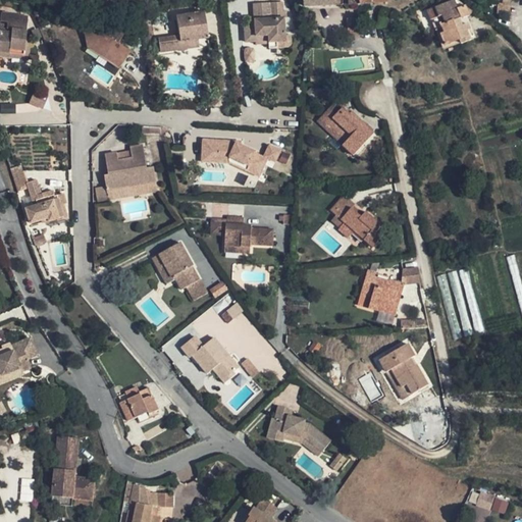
[(456,0),(438,7),(441,14),(465,6),(458,0),(456,0)]
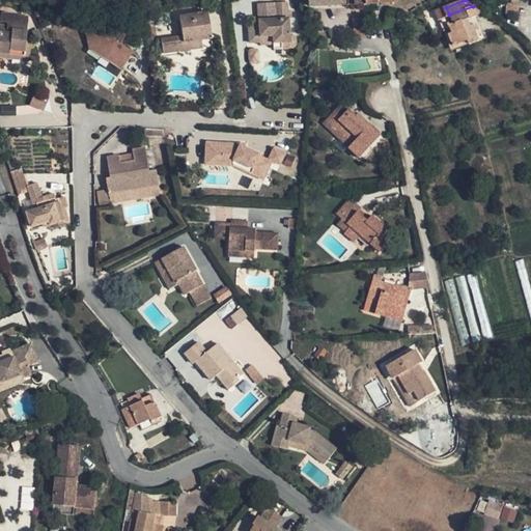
[(516,15),(518,0),(512,0),(512,3),(507,3),(506,14),(516,15)]
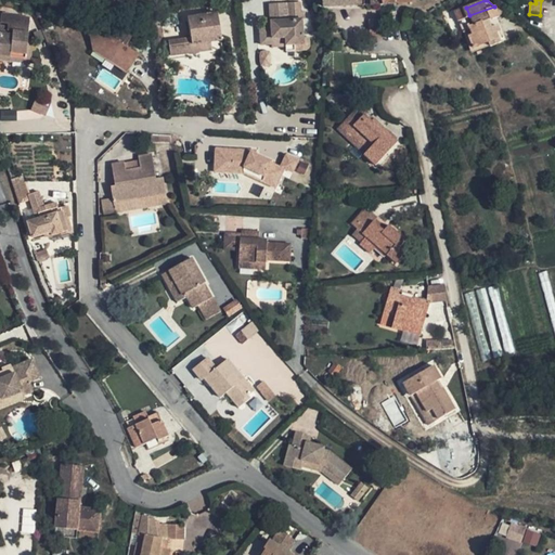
[(289,1),(272,3),(273,20),(269,20),(269,25),(261,26),(263,43),(274,42),(274,38),(286,36),(287,41),(287,44),(306,43),(306,49),(310,48),(311,48),(311,47),(312,46),(312,43),(311,36),(306,36),(304,17),(292,18),(289,1)]
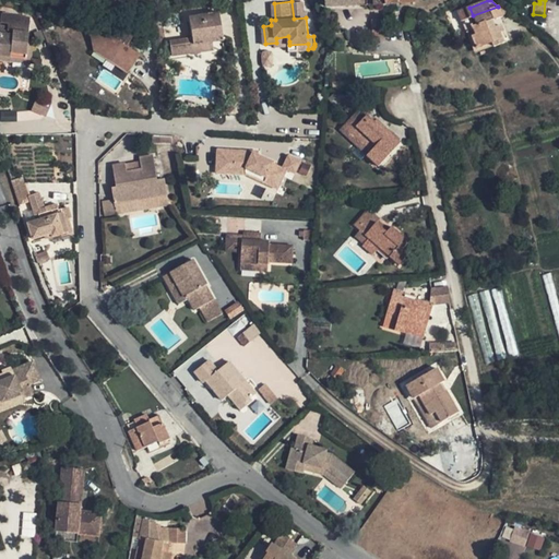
[(498,7),(473,15),(474,18),(476,26),(491,21),(500,18),(502,16),(498,7)]
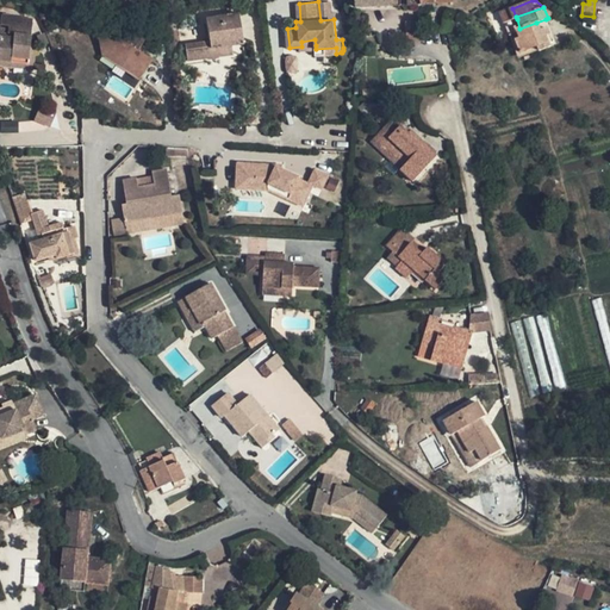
[(516,17),(512,8),(499,12),(508,35),(512,33),(517,31),(514,22),(517,19),(516,17)]
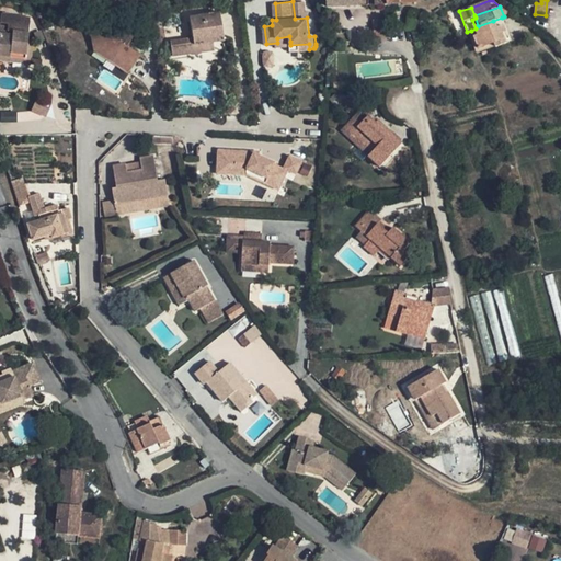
[(171,39),(173,56),(209,50),(209,43),(215,42),(226,39),(221,11),(191,15),(194,36),(171,39)]
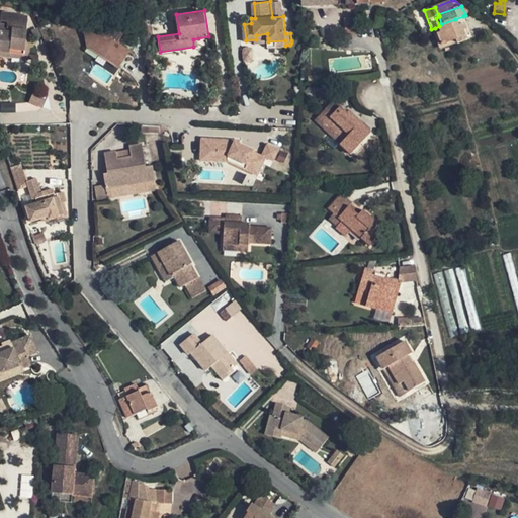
[(9,20),(23,22),(24,15),(3,12),(2,20),(9,20)]
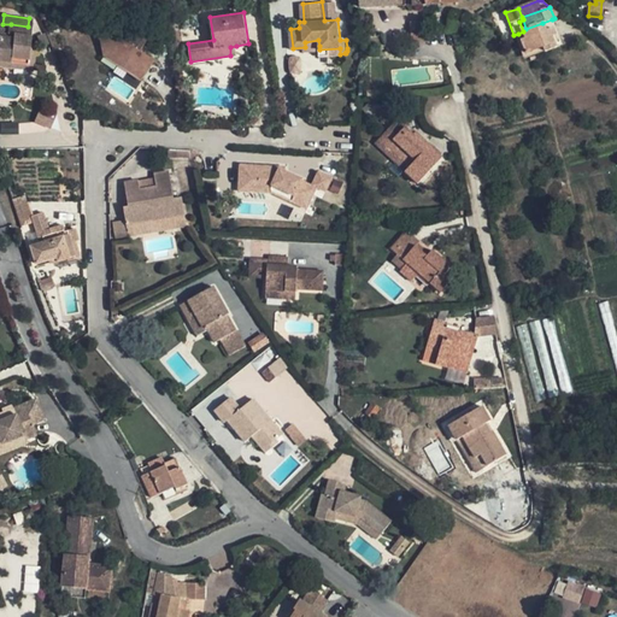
[(427,21),(411,22),(411,30),(428,29),(427,21)]
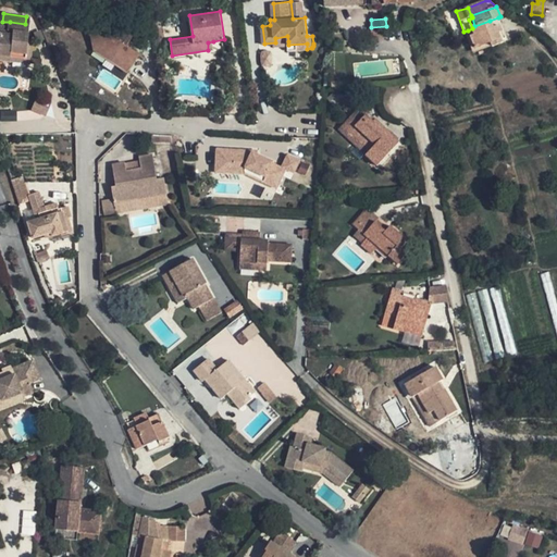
[(505,45),(498,28),(494,29),(490,21),(474,26),(475,27),(472,28),(468,31),(477,50),(491,45),(493,49),(505,45)]
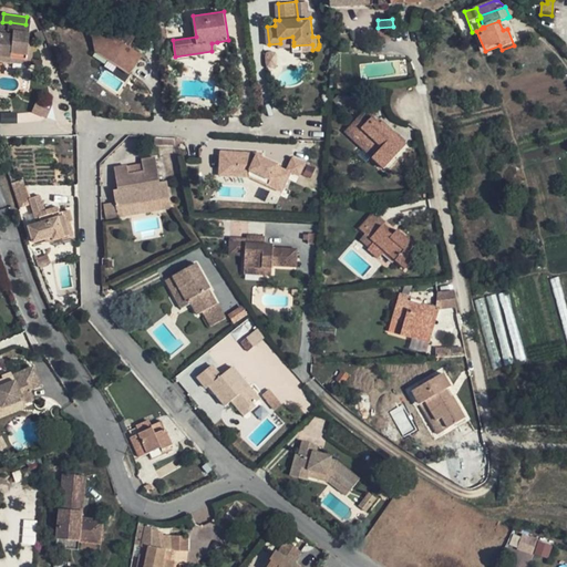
[(26,24),(10,22),(9,30),(14,31),(24,32),(26,24)]
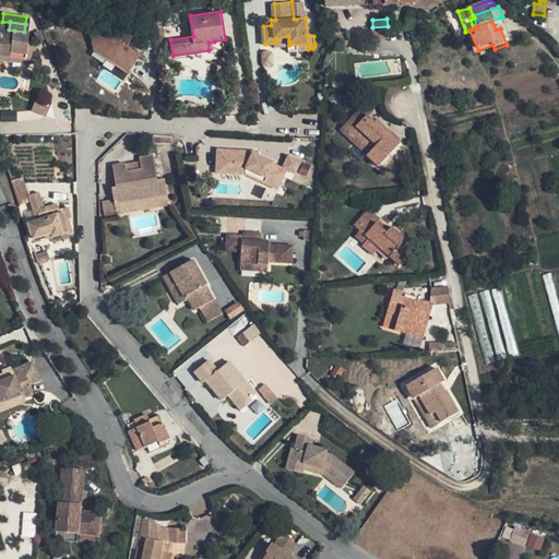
[(128,23),(119,37),(130,45),(139,31),(128,23)]
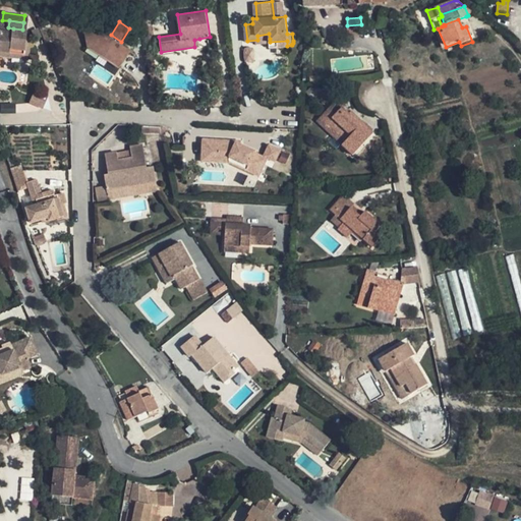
[(361,24),(347,25),(348,35),(361,34),(361,24)]
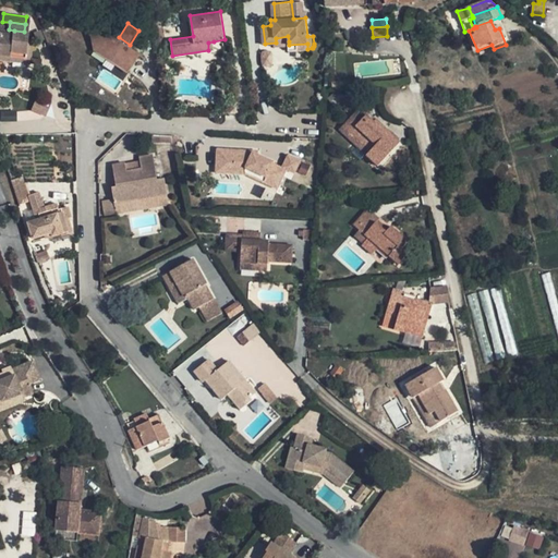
[(0,33),(0,55),(26,59),(28,47),(28,41),(29,33),(24,32),(14,31),(14,35),(0,33)]
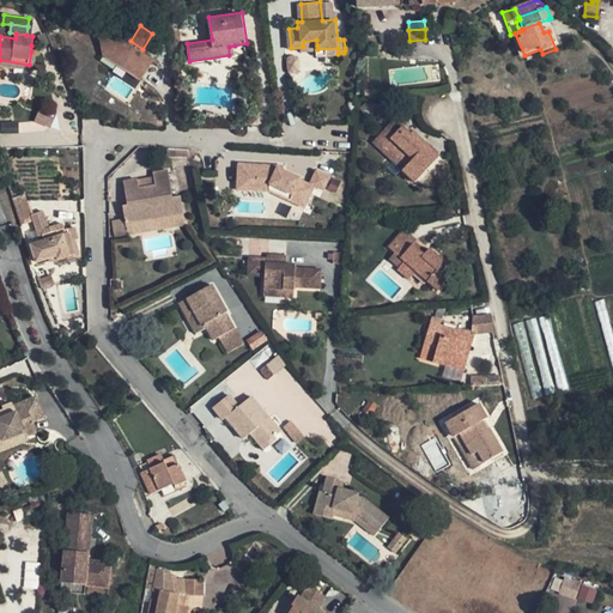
[(147,72),(153,61),(140,52),(128,43),(117,37),(101,41),(98,41),(101,54),(104,58),(140,82),(147,72)]
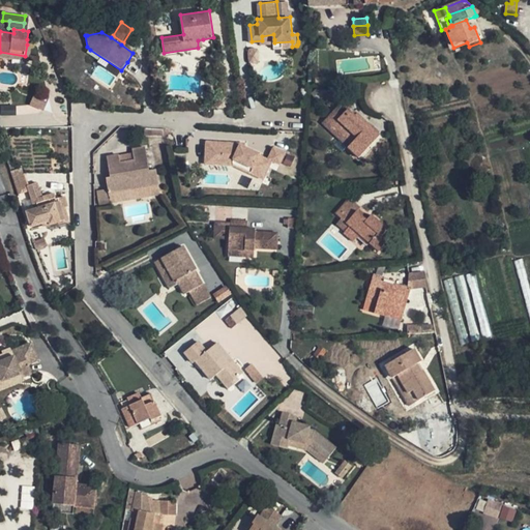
[(111,37),(121,45),(123,42),(113,35),(111,37)]
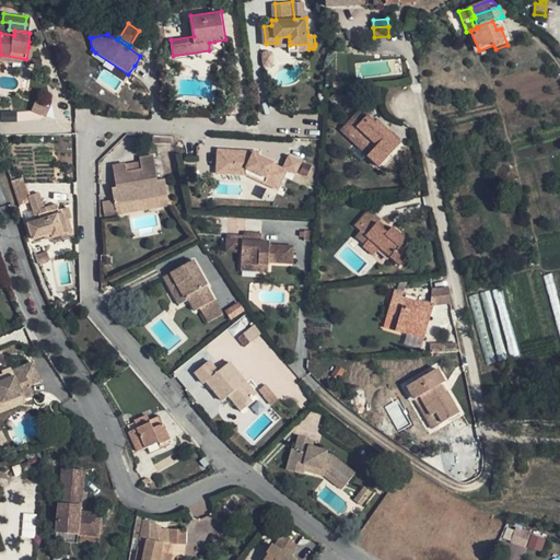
[(0,60),(26,65),(26,59),(0,55),(0,60)]
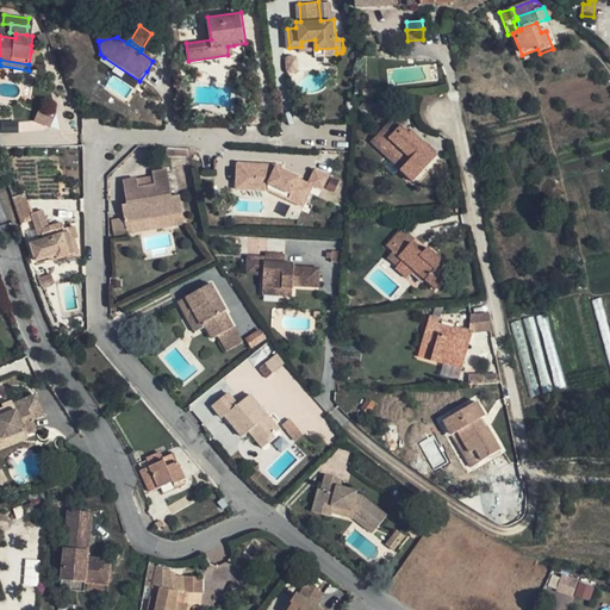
[(55,112),(41,106),(35,120),(48,126),(55,112)]
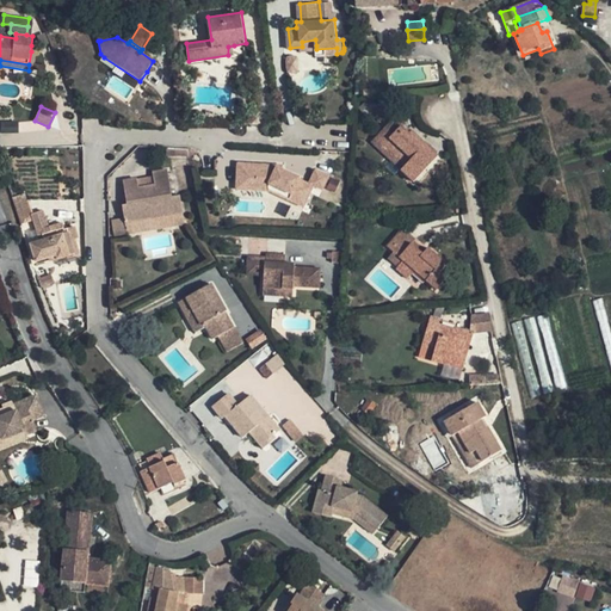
[(394,119),(376,140),(418,180),(439,159),(424,143),(421,147),(409,136),(394,119)]
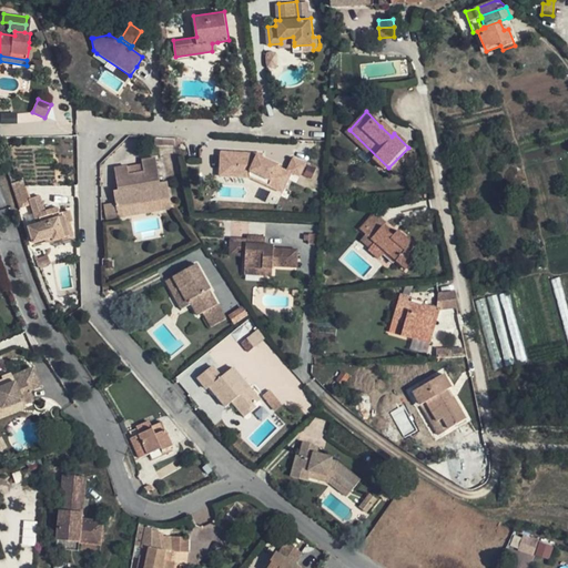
[(392,137),(394,133),(384,123),(381,127),(392,137)]
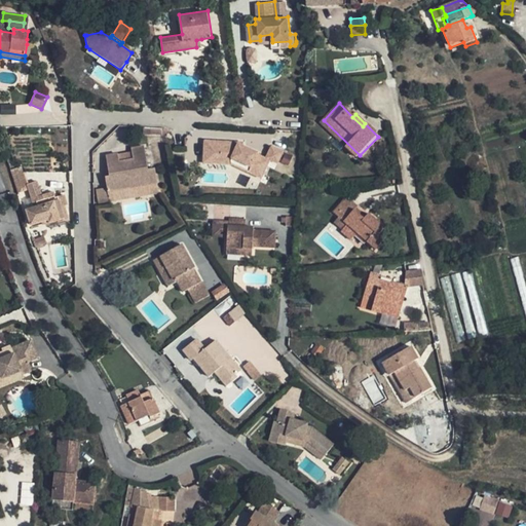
[(360,155),(324,120),(320,124),(355,159),(360,155)]
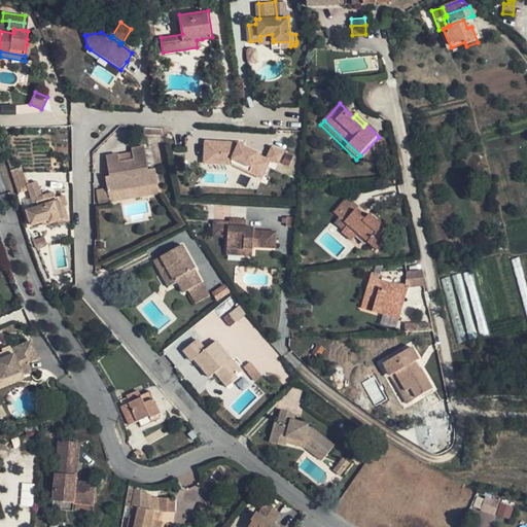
[(243,148),(231,143),(205,141),(204,161),(235,163),(236,162),(250,168),(250,170),(264,175),(270,162),(278,166),(283,153),(272,148),(267,160),(257,155),(258,154),(243,148)]
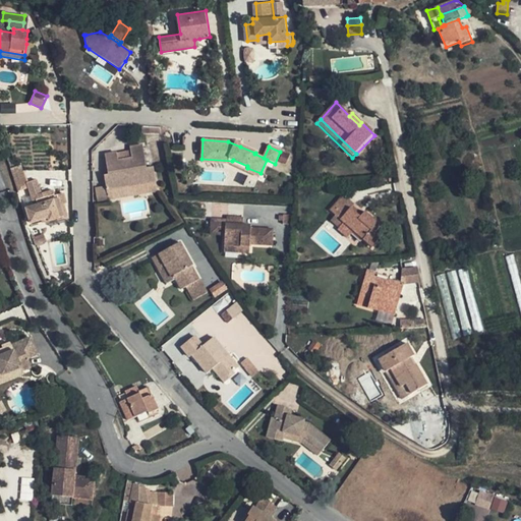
[(115,155),(104,157),(108,177),(103,178),(105,189),(106,193),(156,183),(153,169),(147,170),(141,148),(128,150),(128,153),(130,161),(117,163),(116,156),(115,155)]
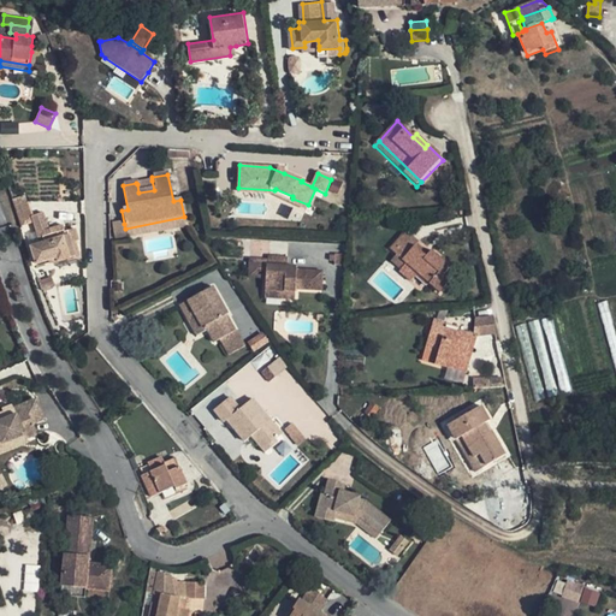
[(154,190),(152,181),(137,184),(138,193),(154,190)]
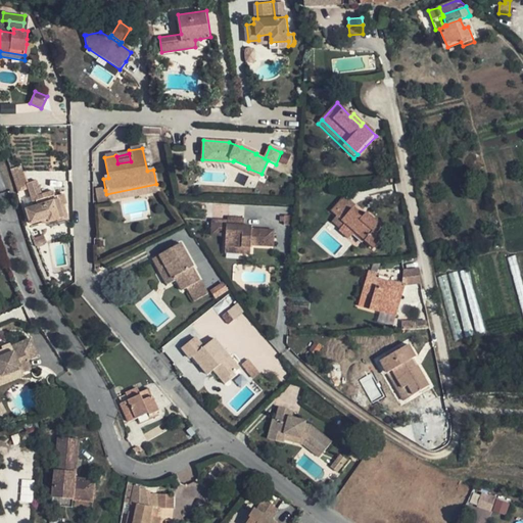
[(233,161),(202,159),(202,163),(232,165),(259,178),(262,174),(248,169),(248,167),(234,160),(233,161)]
